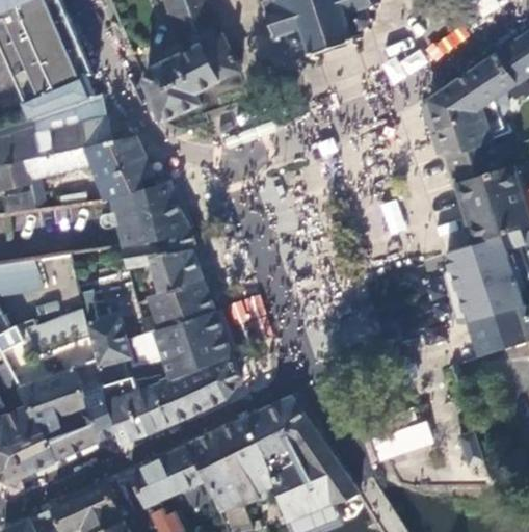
[(0,46),(31,121),(96,100),(51,0),(0,0),(0,46)]
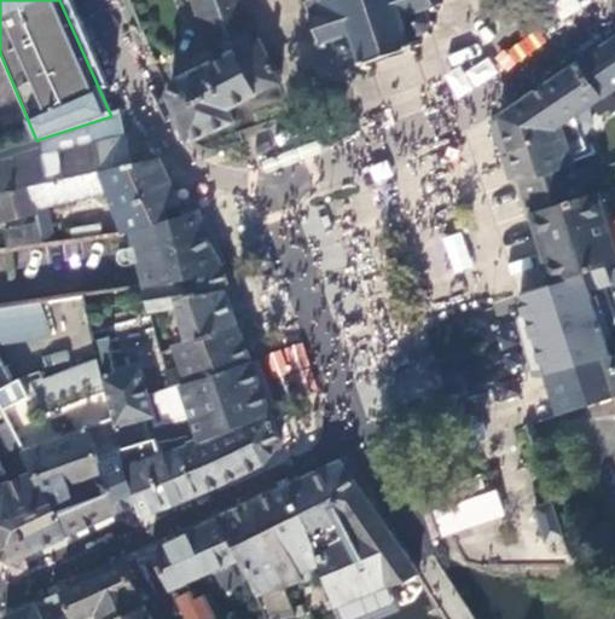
[(190,0),(201,34),(242,7),(239,0),(190,0)]
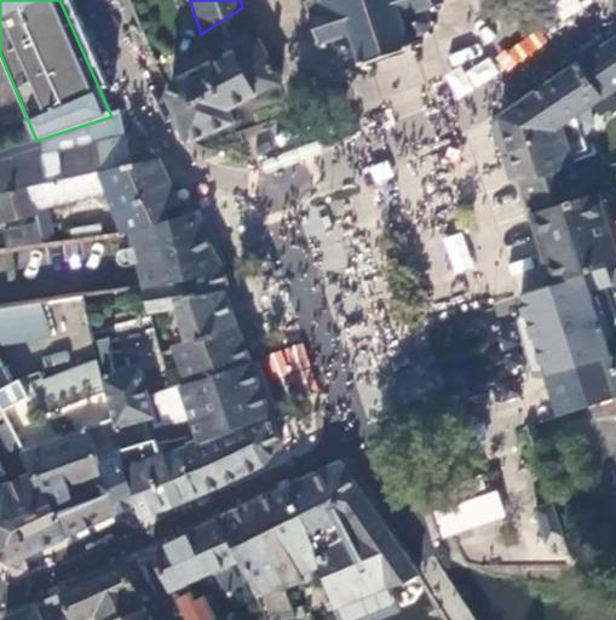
[(306,0),(311,10),(303,12),(305,18),(311,17),(318,36),(311,39),(314,45),(321,44),(323,50),(329,49),(327,41),(330,40),(337,57),(344,61),(360,55),(361,59),(356,62),(357,65),(363,64),(366,69),(370,68),(369,62),(406,50),(408,55),(414,53),(413,46),(419,45),(416,40),(412,42),(410,39),(422,35),(429,40),(431,36),(427,32),(430,27),(435,28),(437,23),(431,21),(427,10),(430,9),(431,13),(436,12),(435,6),(441,5),(438,0),(306,0)]
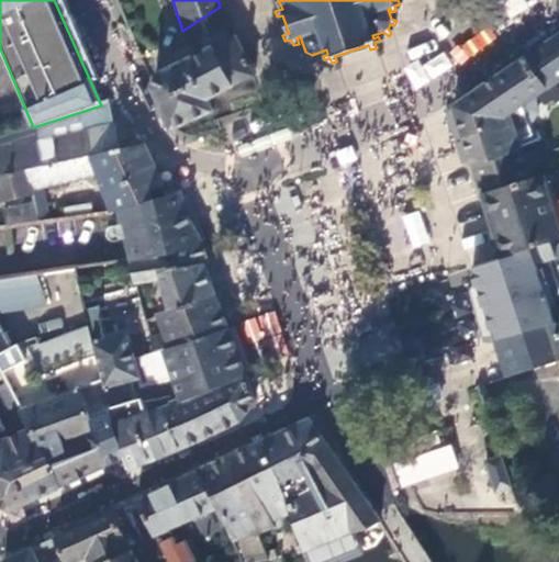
[(223,24),(226,23),(220,7),(182,31),(185,38),(193,35),(202,52),(155,76),(151,86),(170,127),(211,109),(205,99),(253,75),(234,36),(230,38),(223,24)]
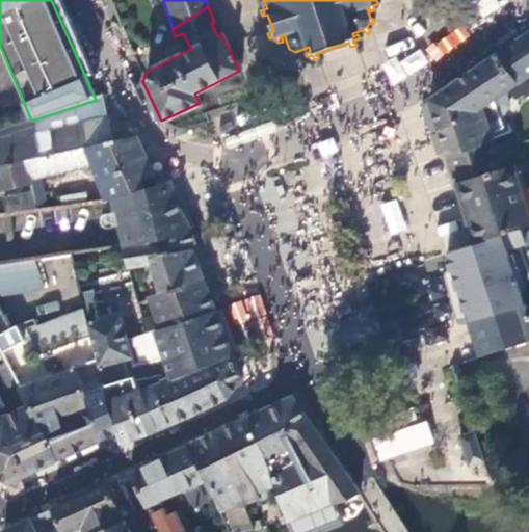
[(429,59),(467,40),(459,27),(422,47),(429,59)]
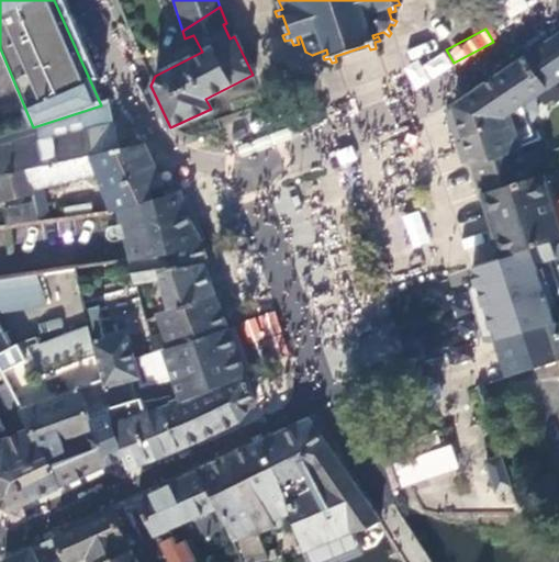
[(558,33),(451,107),(470,165),(517,147),(515,143),(529,137),(518,105),(558,77),(558,33)]
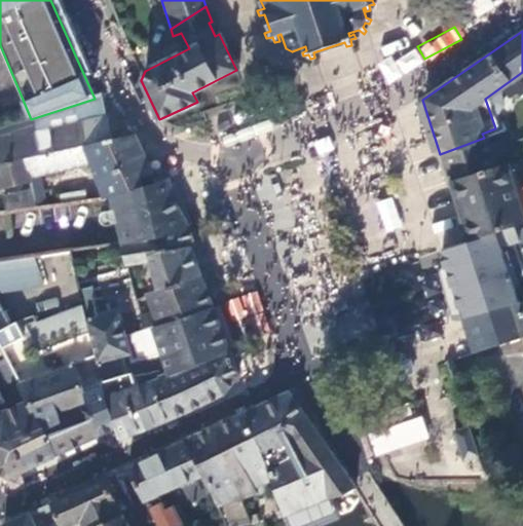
[(31,119),(0,129),(0,162),(25,158),(71,150),(67,132),(82,128),(81,121),(104,116),(101,97),(95,99),(31,119)]
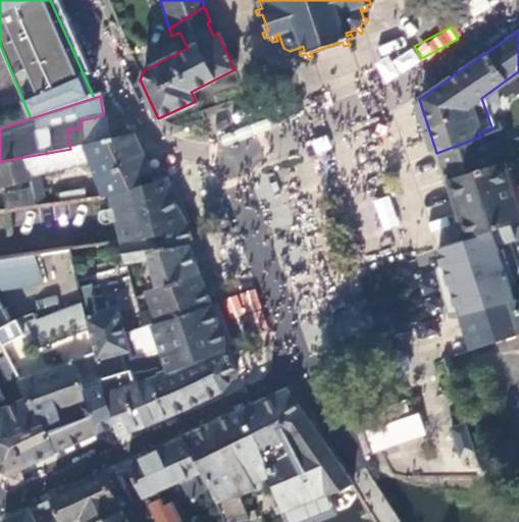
[(70,149),(108,139),(103,115),(81,120),(82,127),(66,131),(70,149)]
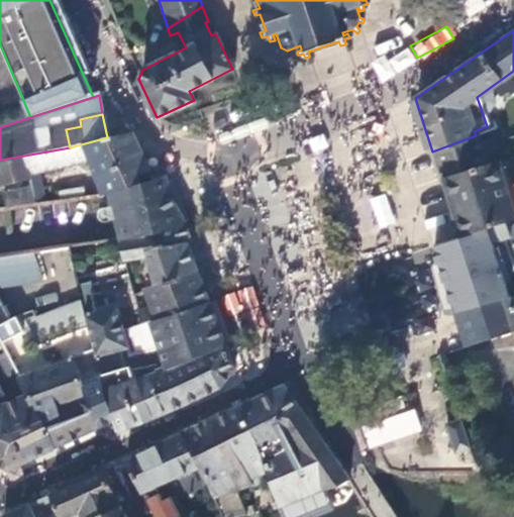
[(88,161),(100,193),(101,196),(108,193),(139,183),(138,178),(137,175),(148,172),(131,132),(107,137),(70,147),(24,156),(29,176),(38,174),(88,161)]
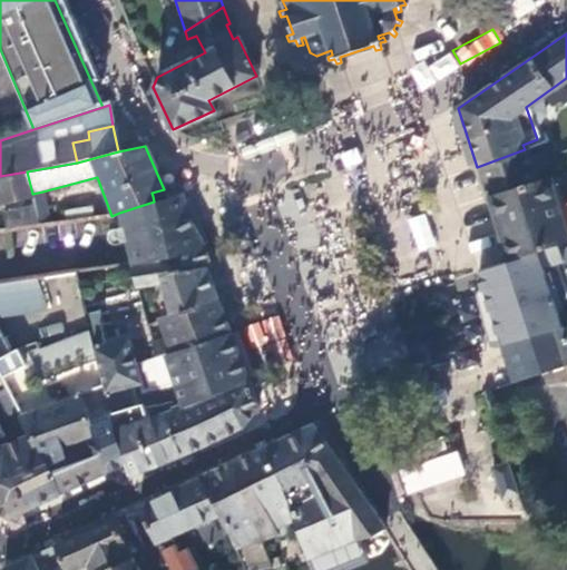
[(526,155),(525,149),(477,167),(484,188),(487,197),(536,183),(533,173),(546,168),(541,150),(526,155)]
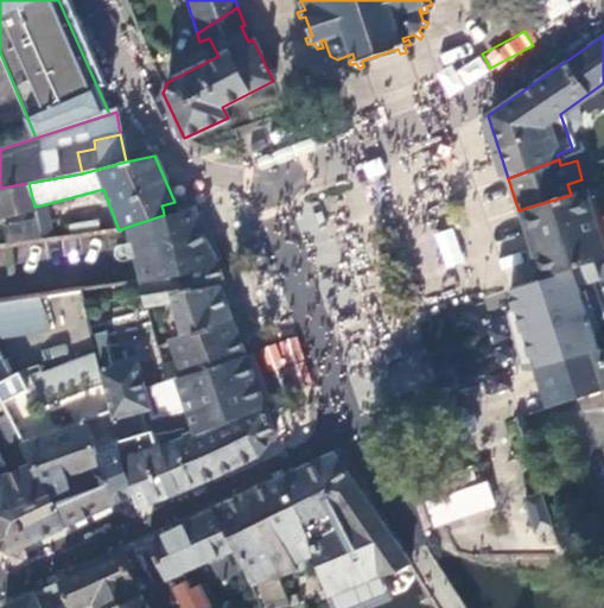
[(0,216),(35,209),(35,207),(29,183),(0,188),(0,216)]
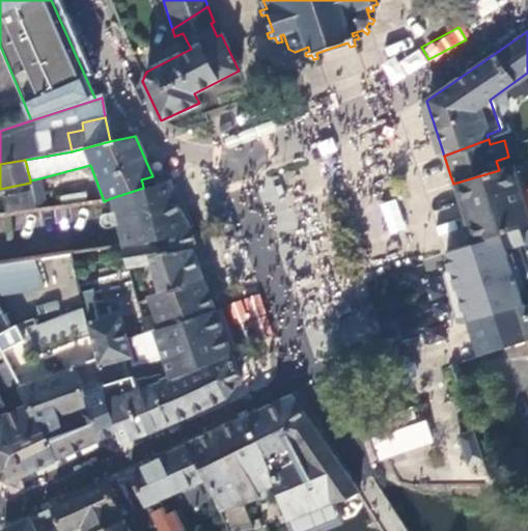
[(527,189),(520,191),(511,166),(499,170),(453,184),(464,216),(472,244),(518,230),(527,226),(527,189)]
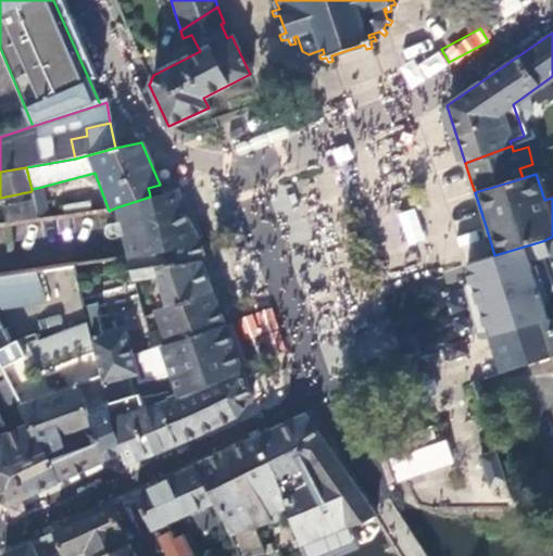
[(116,207),(128,257),(128,258),(173,250),(200,243),(184,216),(176,188),(170,190),(167,185),(149,191),(150,197),(116,207)]
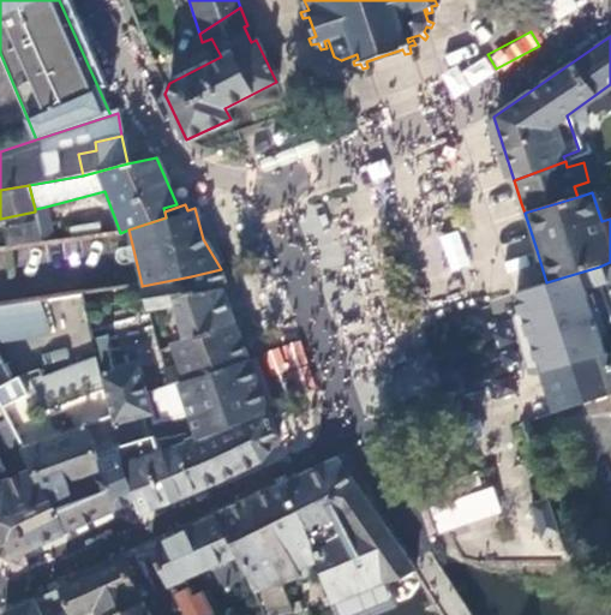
[(53,240),(46,207),(35,209),(35,212),(37,222),(42,242),(53,240)]
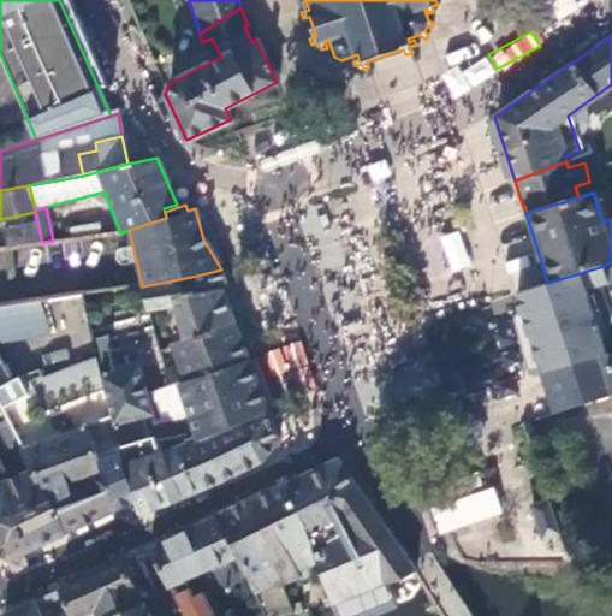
[(1,232),(5,247),(42,242),(37,223),(1,232)]
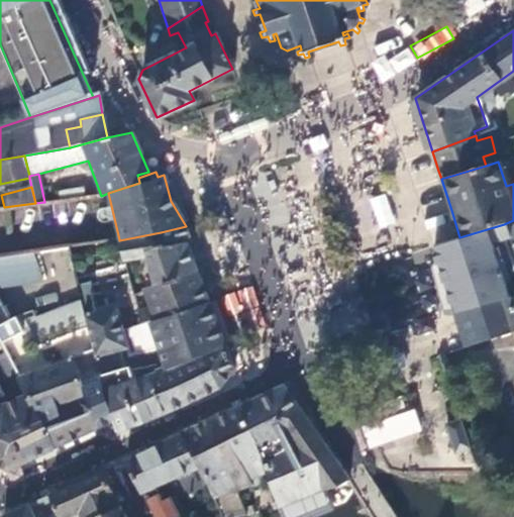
[(384,193),(367,198),(375,228),(393,223),(384,193)]
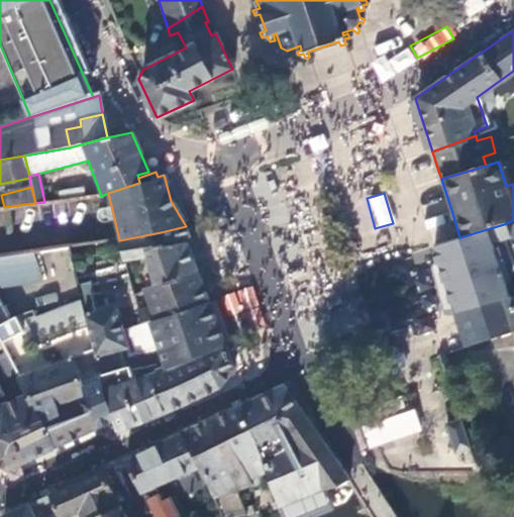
[(432,245),(463,348),(513,330),(513,268),(500,272),(491,243),(508,236),(513,251),(513,224),(507,228),(504,224),(459,237),(432,245)]
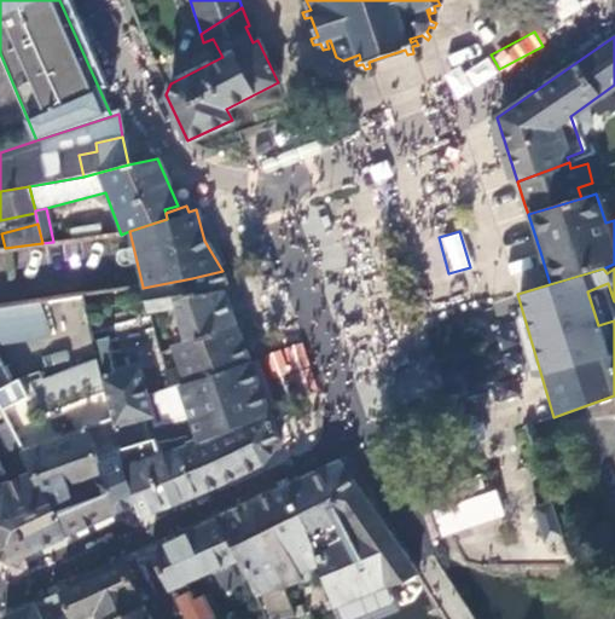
[(197,295),(222,289),(222,291),(227,289),(222,271),(192,278),(197,295)]
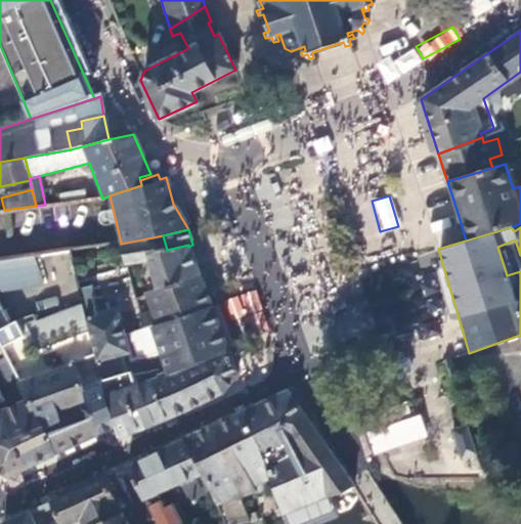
[(152,261),(158,288),(200,275),(188,247),(188,245),(167,250),(163,235),(121,244),(126,265),(152,261)]
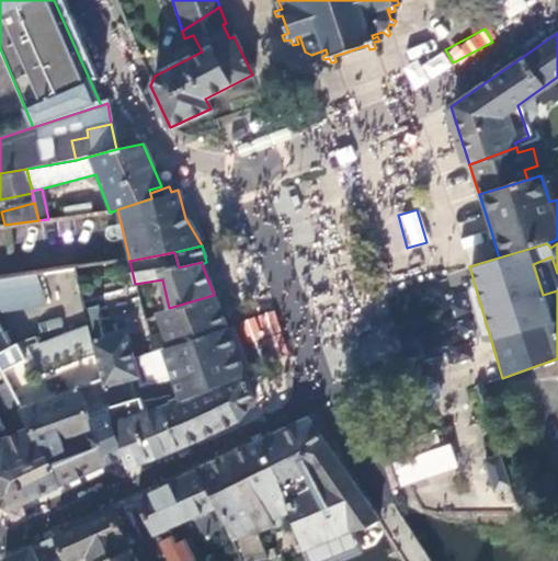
[(0,312),(46,306),(34,272),(0,276),(0,312)]
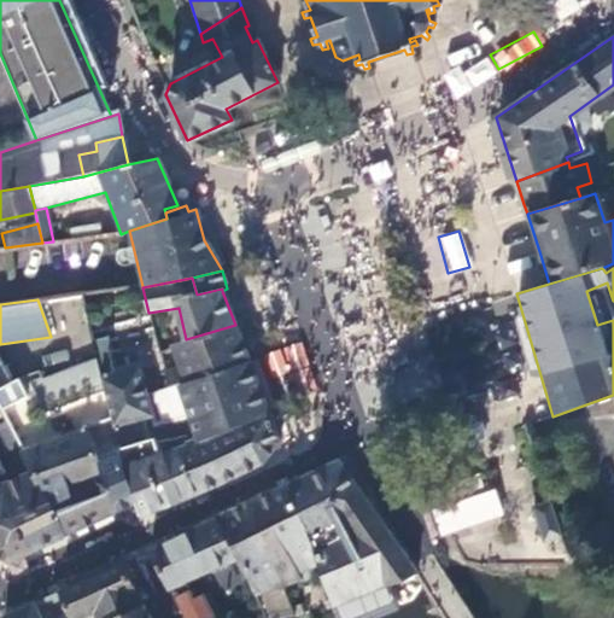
[(177,368),(164,372),(168,385),(176,383),(249,359),(235,325),(186,339),(169,344),(170,347),(177,368)]
